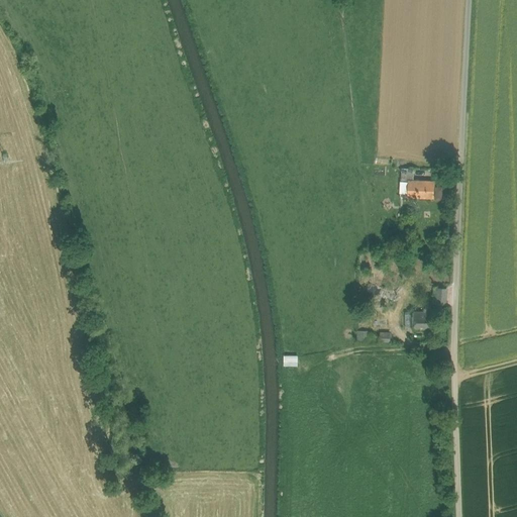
[(409,179),(414,179),(414,169),(402,168),(401,196),(408,196),(409,179)]
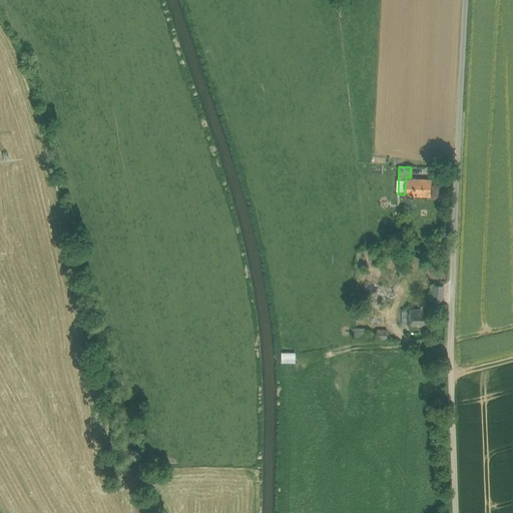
[(430,186),(430,178),(411,177),(406,177),(405,194),(430,195),(430,186)]
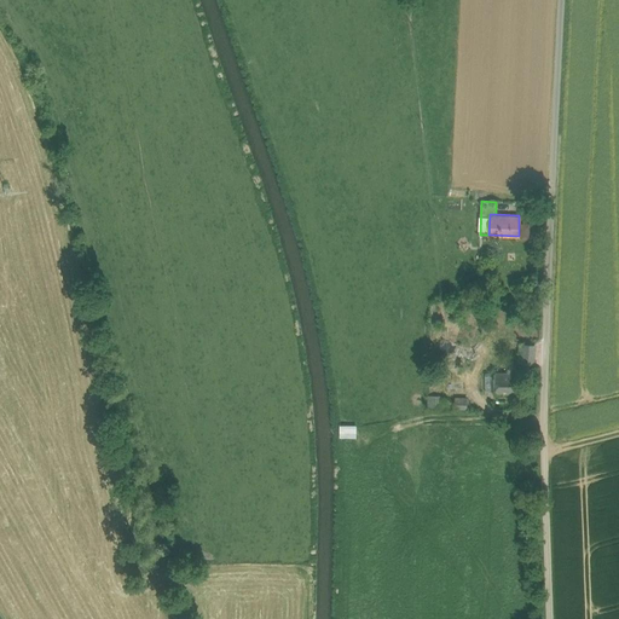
[(521,343),(521,363),(534,364),(534,343),(521,343)]
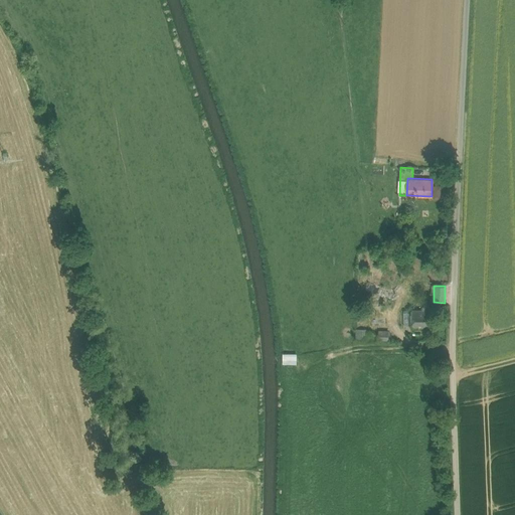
[(434,329),(433,305),(426,305),(426,310),(411,311),(411,325),(411,330),(434,329)]
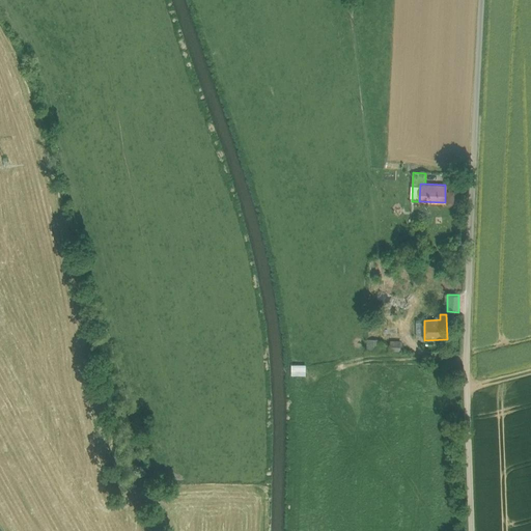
[(368,340),(368,351),(378,350),(378,340),(368,340)]
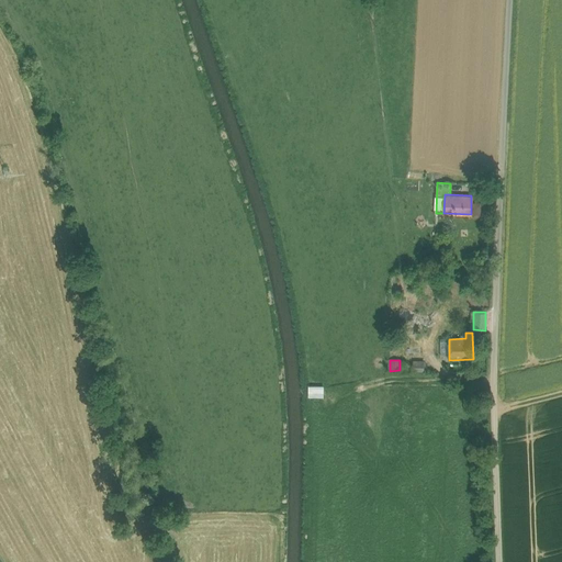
[(310,396),(325,397),(326,385),(310,385),(310,396)]
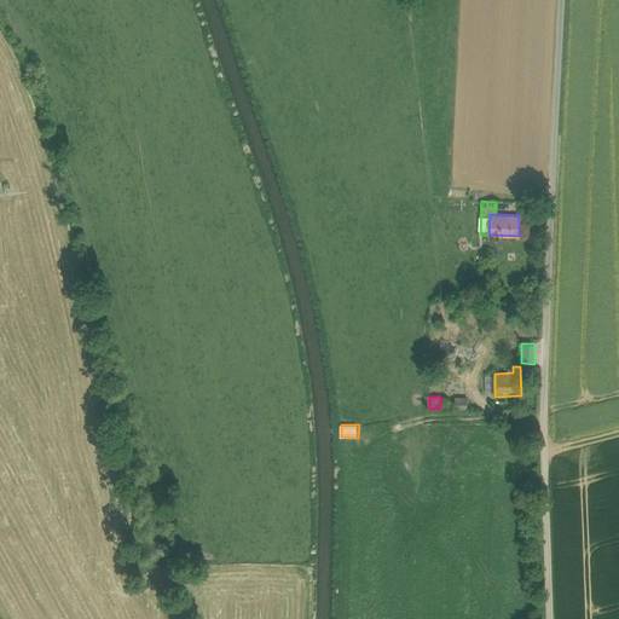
All buildings are outlined.
